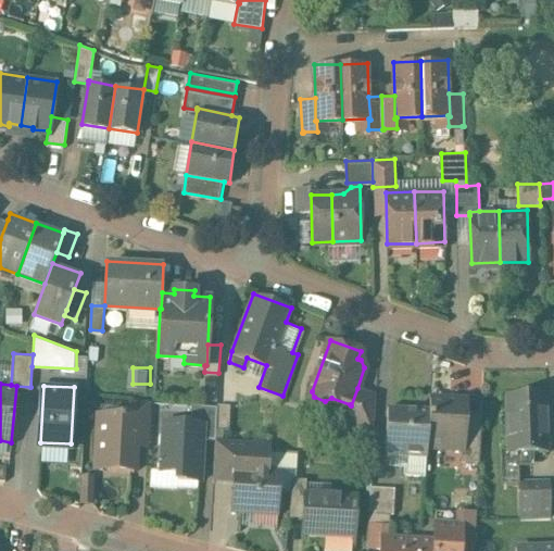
[(376,395),(357,388),(351,405),(350,404),(343,421),(374,431),(376,395)]
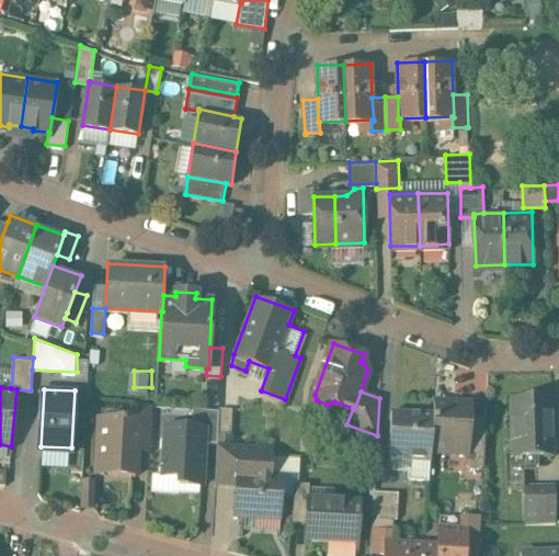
[(551,395),(511,396),(512,454),(554,453),(551,395)]
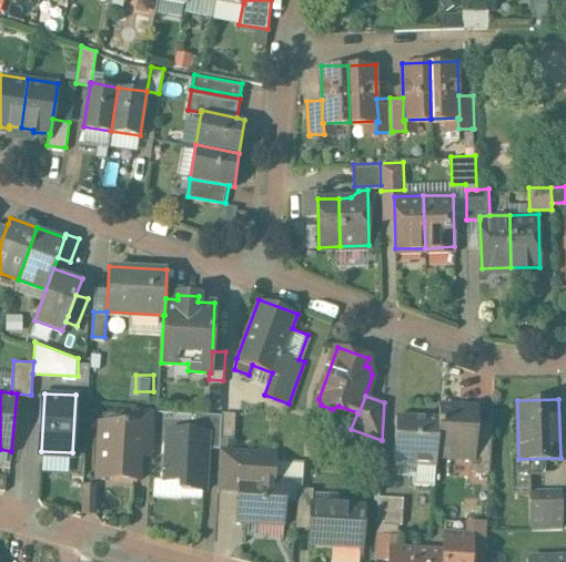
[(476,406),(440,405),(438,416),(437,453),(472,456),(474,456),(476,419),(476,406)]
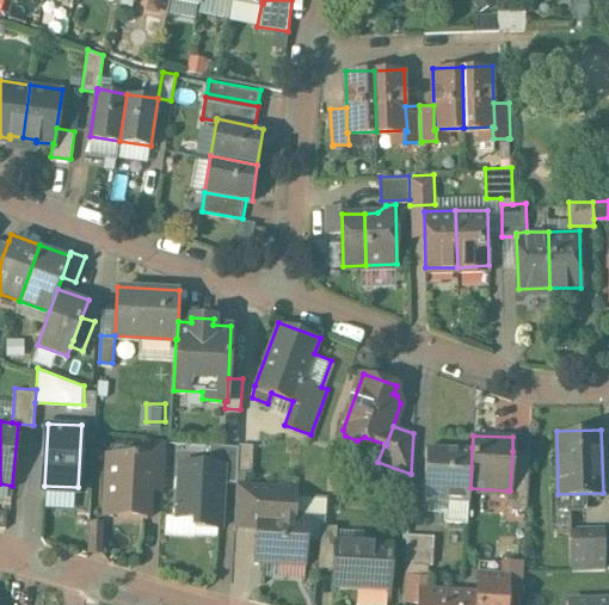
[(167,439),(143,437),(142,454),(152,455),(151,469),(165,470),(167,439)]
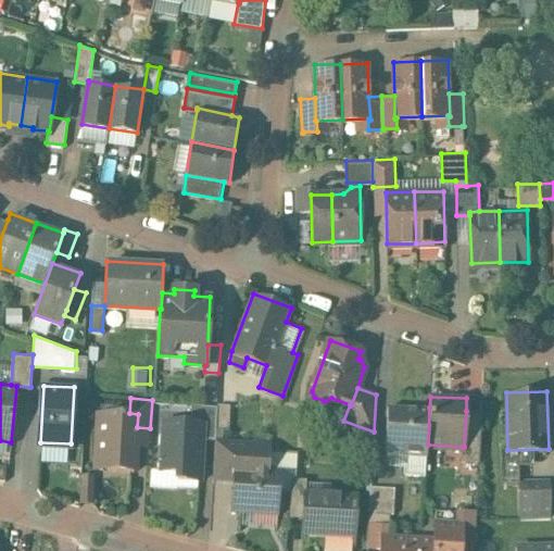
[(230,403),(217,402),(217,405),(216,427),(229,427),(230,403)]
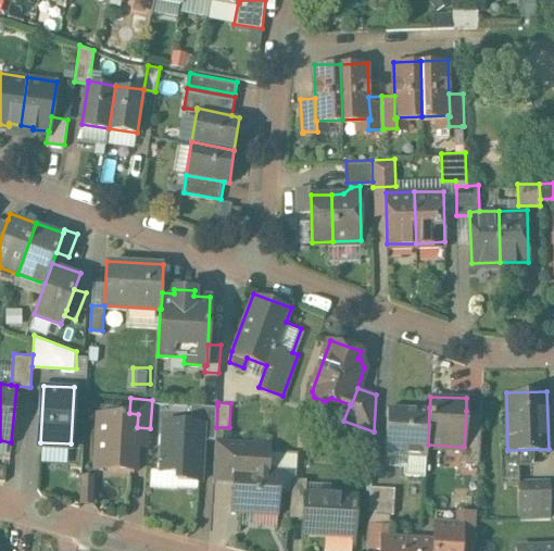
[(217,405),(192,403),(191,422),(203,423),(203,436),(216,437),(216,427),(217,405)]
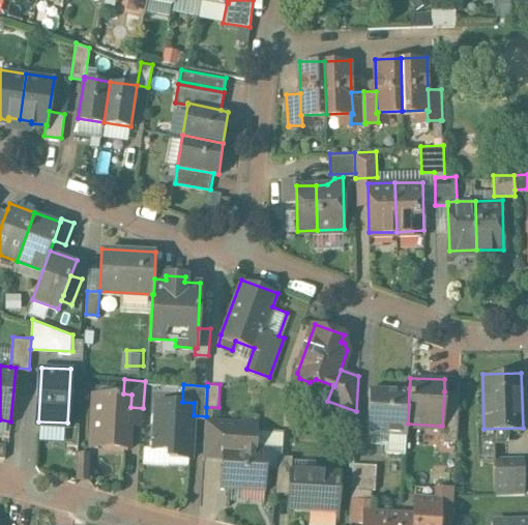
[(409,388),(370,386),(368,432),(407,434),(408,424),(409,388)]
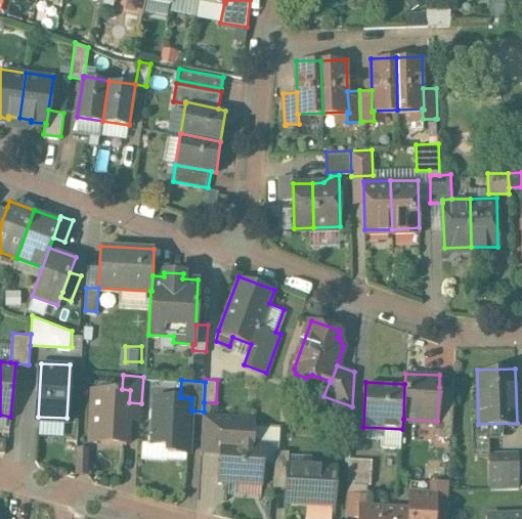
[(454,388),(439,387),(437,421),(435,421),(435,433),(451,433),(454,388)]
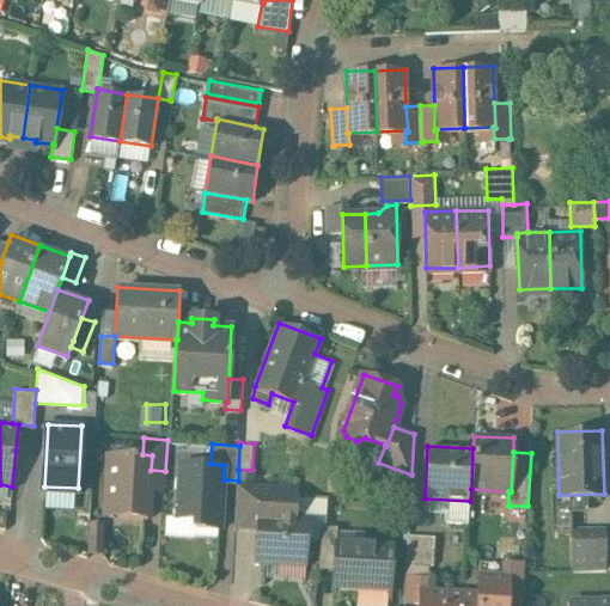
[(126,459),(109,458),(107,506),(123,507),(122,514),(148,515),(151,470),(152,455),(142,454),(126,453),(126,459)]
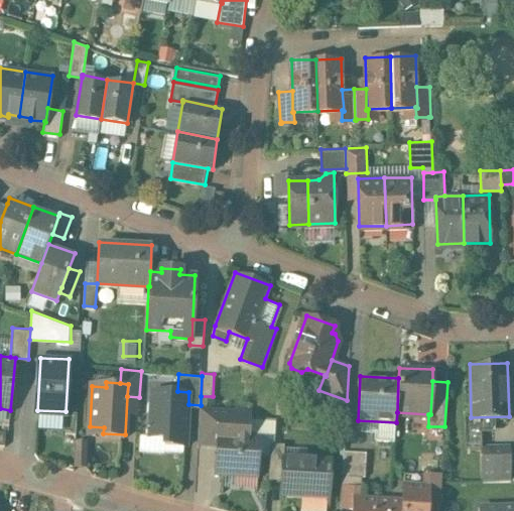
[(177,391),(152,390),(150,434),(165,435),(164,442),(185,443),(188,404),(188,392),(177,391)]
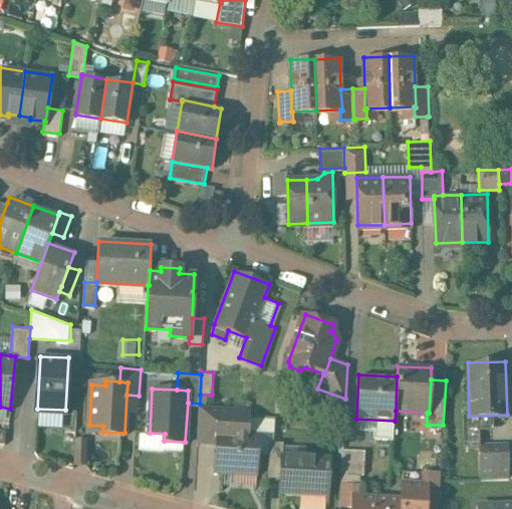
[(231,409),(199,407),(199,419),(230,421),(231,409)]
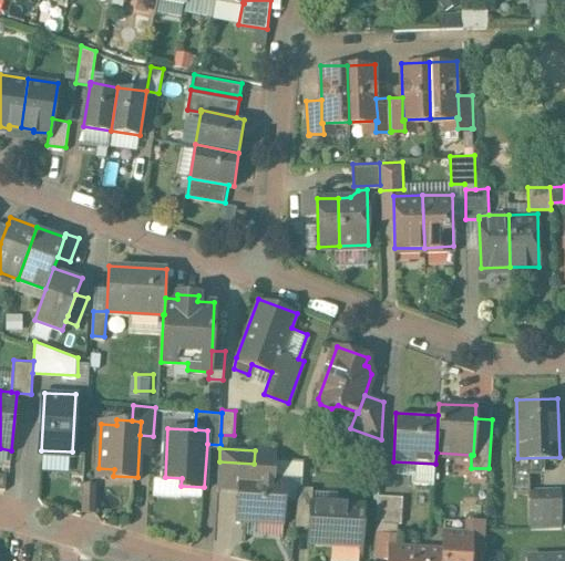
[(304,459),(271,457),(270,478),(286,479),(285,498),(297,499),(298,487),(302,487),(304,459)]
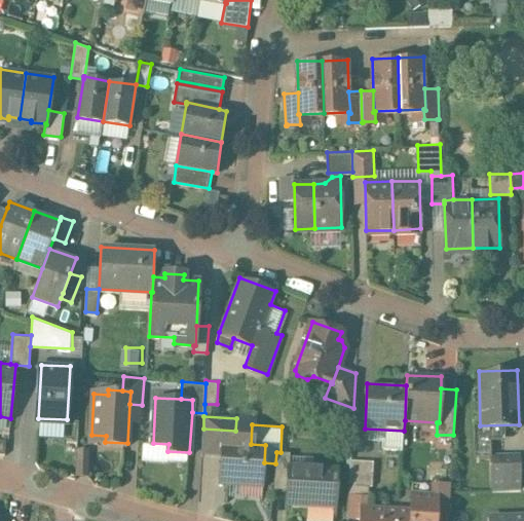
[(235,431),(203,429),(201,453),(221,454),(222,442),(234,443),(235,431)]
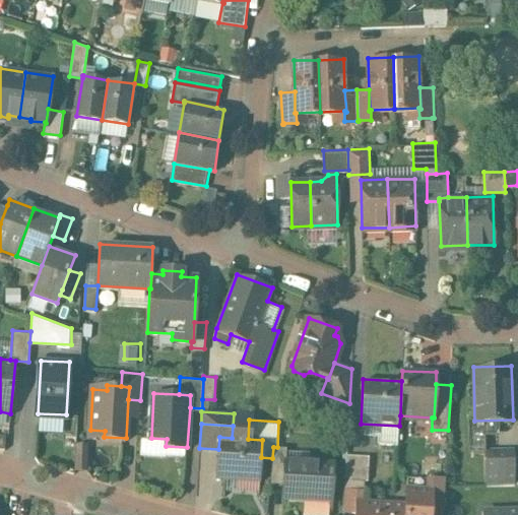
[(232,438),(219,437),(218,449),(217,474),(260,477),(261,457),(262,440),(248,439),(232,438)]
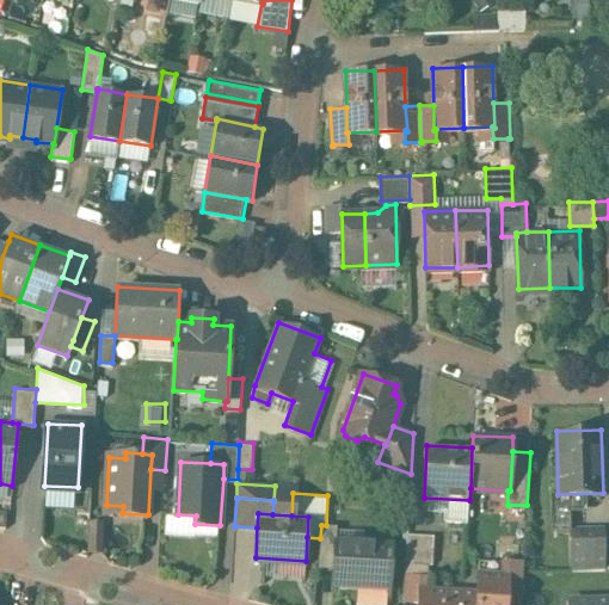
[(104,520),(90,519),(88,548),(103,549),(104,520)]
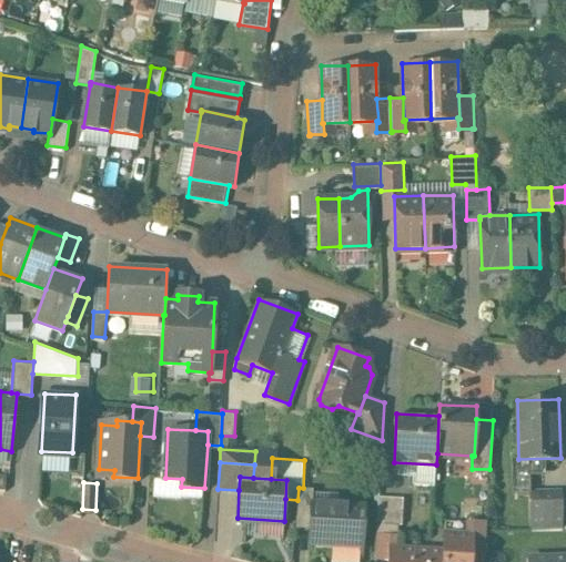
[(303,488),(299,488),(297,500),(297,515),(311,517),(311,501),(315,501),(316,488),(303,488)]
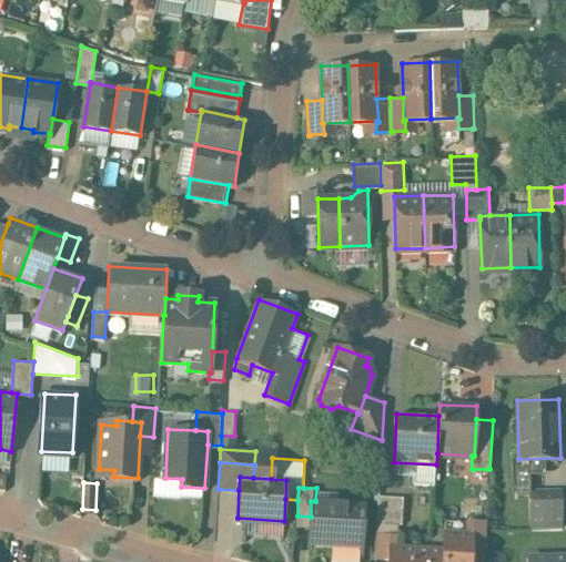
[(561,489),(529,489),(531,527),(562,525),(561,489)]
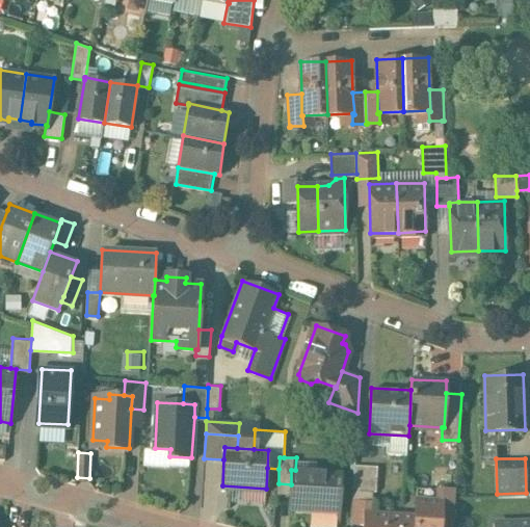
[(377,466),(355,465),(353,490),(376,491),(377,466)]
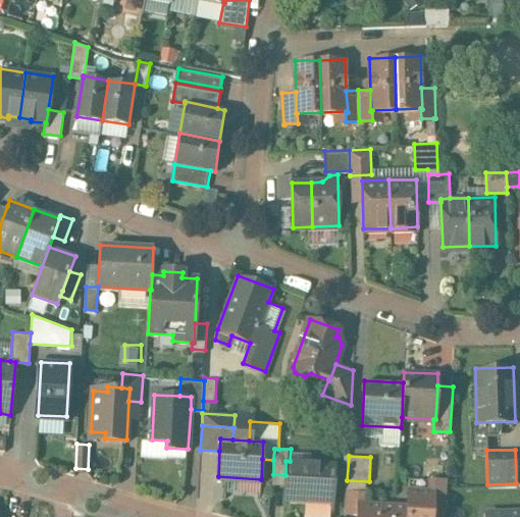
[(290,461),(286,461),(286,475),(283,500),(334,502),(336,464),(290,461)]
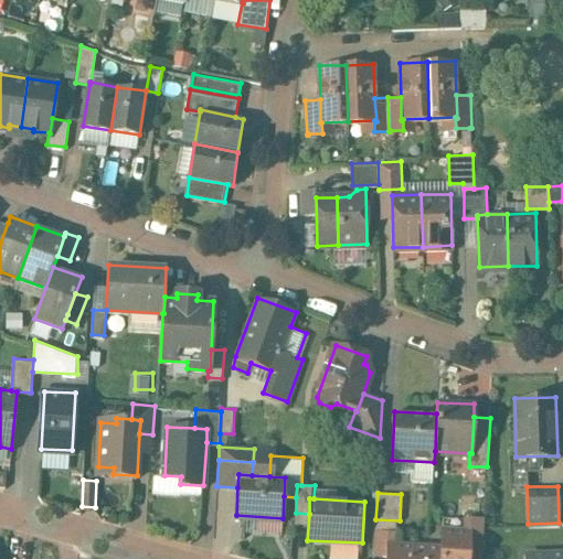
[(485,517),(466,516),(466,530),(470,530),(469,548),(482,548),(485,517)]
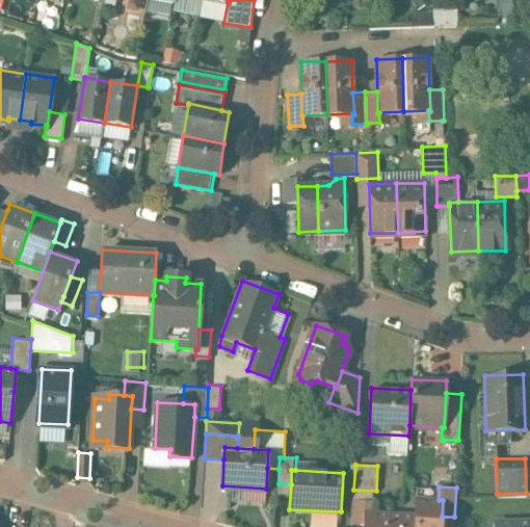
[(373,500),(352,499),(351,522),(365,522),(365,512),(372,514),(373,500)]
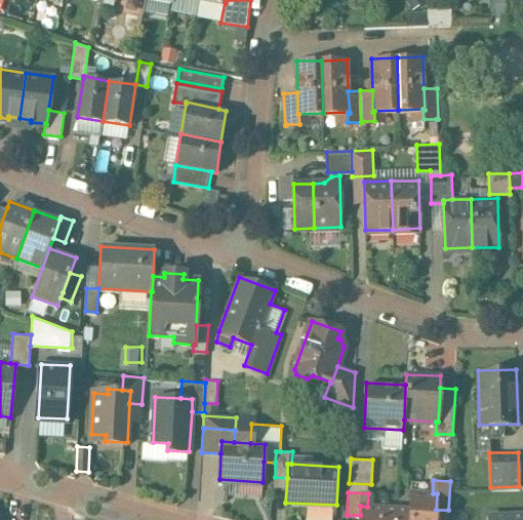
[(433,493),(411,492),(410,509),(409,519),(435,519),(436,510),(437,493),(433,493)]
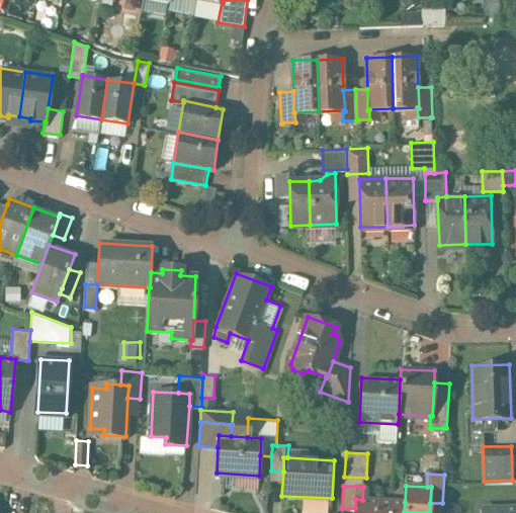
[(362,500),(355,499),(355,508),(354,512),(379,512),(380,501),(362,500)]
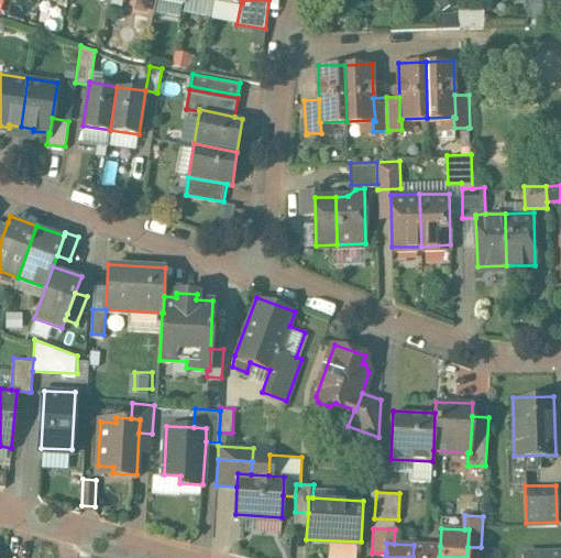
[(440,546),(414,545),(413,557),(439,557),(440,546)]
